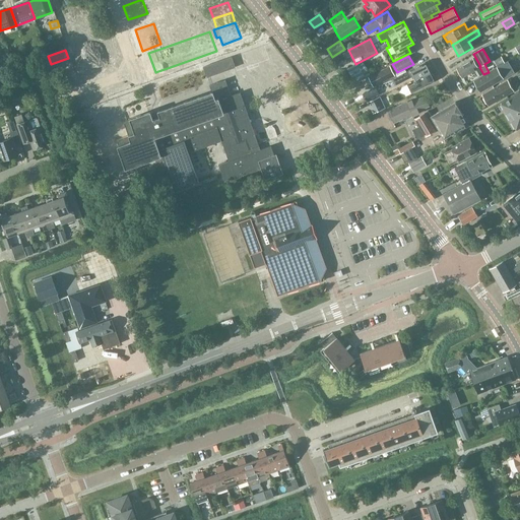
[(206,77),(235,68),(232,57),(202,67),(206,77)]
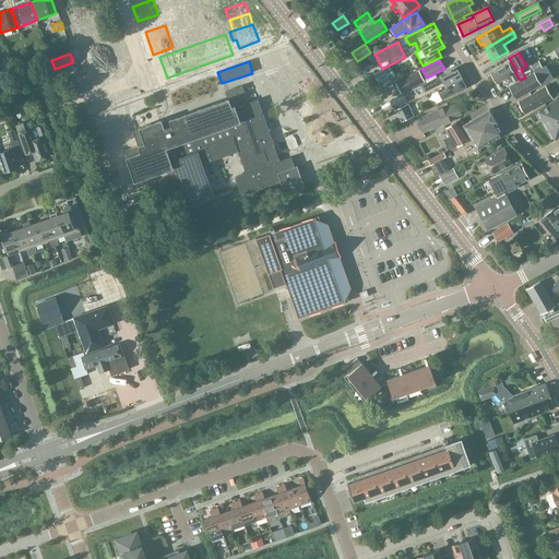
[(538,61),(531,66),(534,72),(542,68),(538,61)]
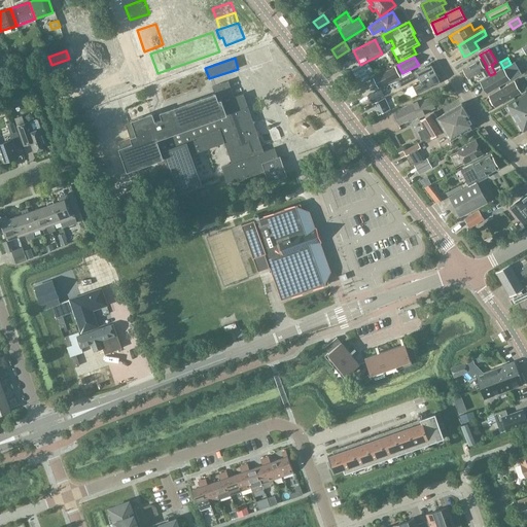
[(479,60),(463,69),(468,78),(481,72),(484,78),(488,76),(485,70),(479,60)]
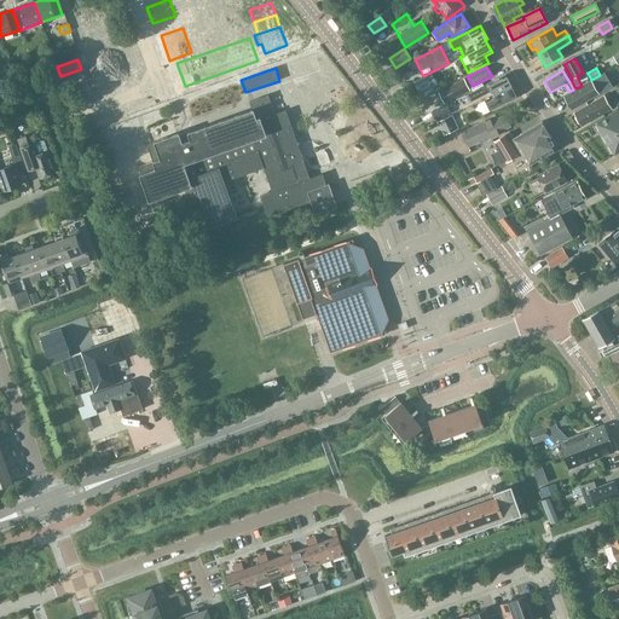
[(77,71),(70,74),(75,88),(82,86),(77,71)]
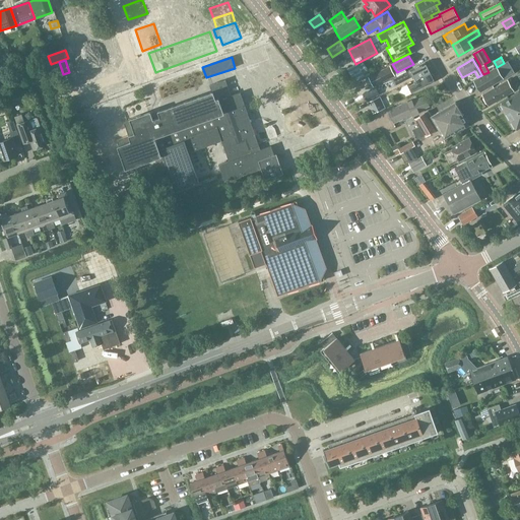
[(496,68),(474,80),(480,91),(511,74),(508,61),(496,68)]
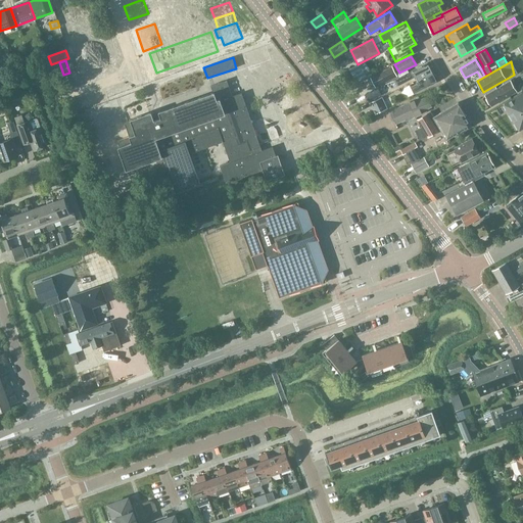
[(417,81),(432,73),(427,63),(395,80),(398,86),(415,78),(417,81)]
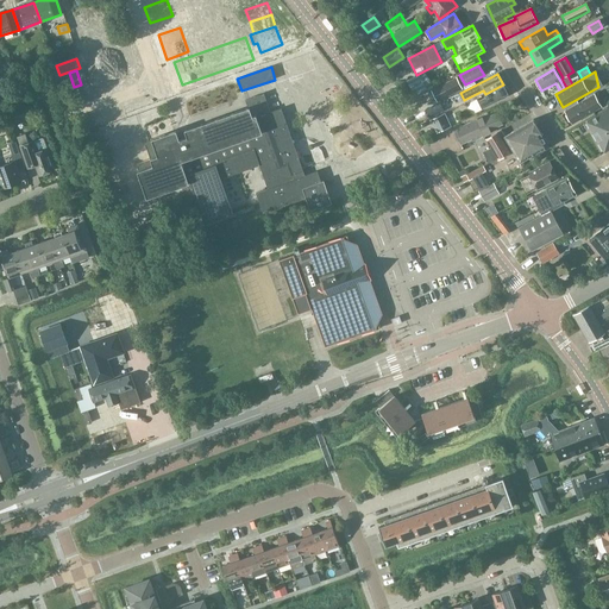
[(437,101),(441,99),(462,89),(456,77),(431,90),(437,101)]
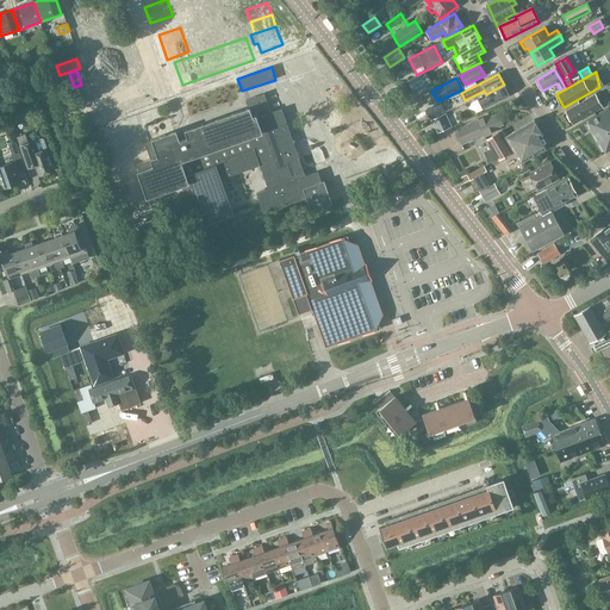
[(504,85),(486,94),(487,98),(484,99),(487,106),(509,95),(504,85)]
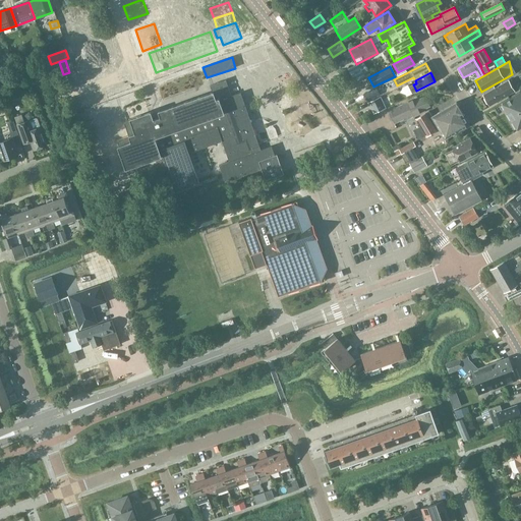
[(128,136),(117,140),(119,147),(117,147),(125,168),(155,158),(165,186),(172,184),(175,191),(199,182),(188,153),(222,140),(229,162),(219,165),(225,182),(226,182),(263,170),(265,175),(266,180),(284,174),(283,172),(283,170),(277,155),(275,156),(272,147),(262,151),(259,147),(259,146),(244,101),(241,93),(234,96),(231,97),(226,80),(210,85),(213,94),(185,103),(159,112),(160,117),(154,120),(151,112),(129,119),(130,120),(124,122),(128,136)]
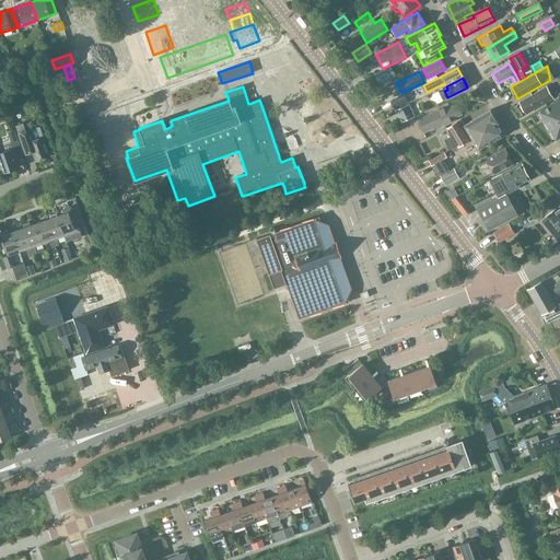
[(526,114),(553,98),(547,86),(520,102),(526,114)]
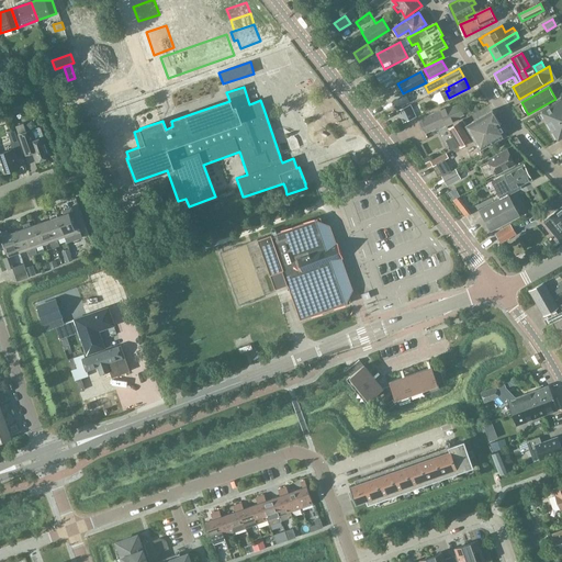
[(408,101),(405,94),(392,101),(395,108),(408,101)]
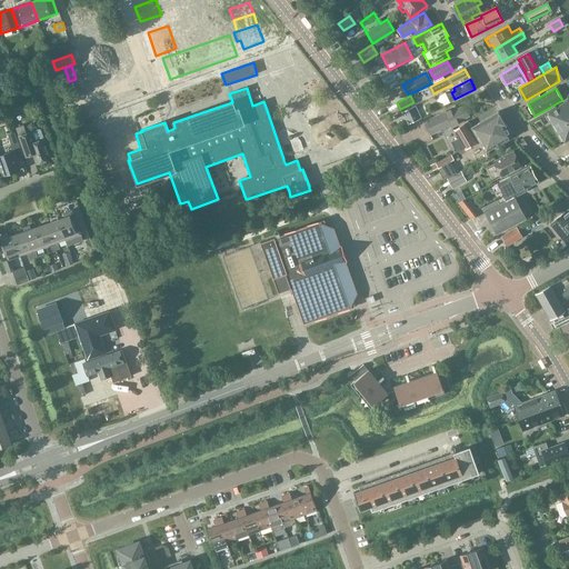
[(568,100),(548,113),(556,128),(565,142),(568,139),(568,100)]
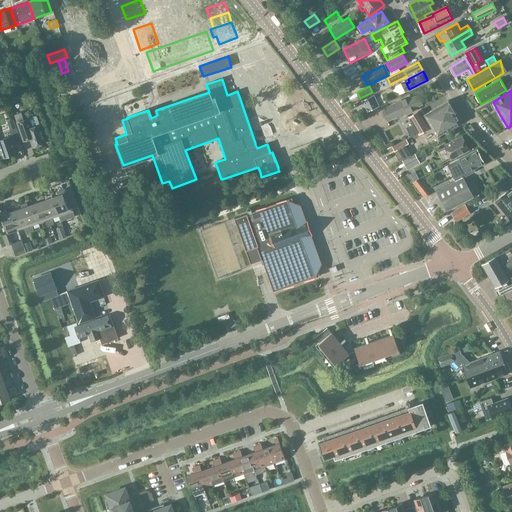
[(374,95),(361,101),(366,112),(379,106),(374,95)]
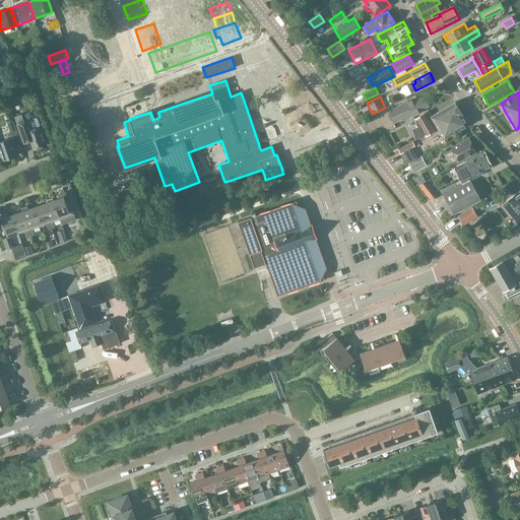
[(406,102),(388,111),(393,122),(402,118),(403,120),(412,116),(419,113),(418,111),(429,106),(425,96),(412,103),(411,101),(407,103),(406,102)]
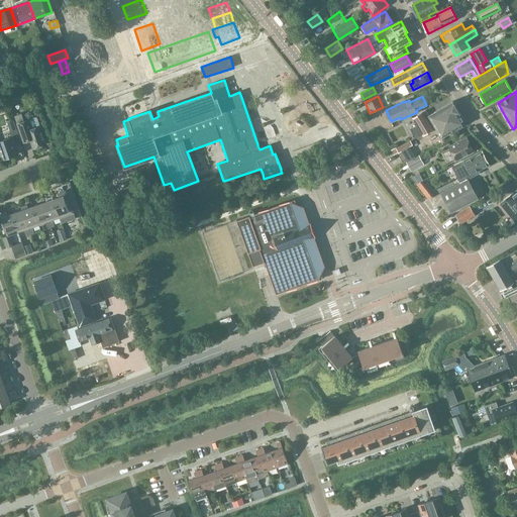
[(421,114),(413,119),(423,136),(427,134),(430,132),(436,129),(441,138),(466,124),(464,123),(466,121),(453,101),(428,115),(426,111),(421,114)]
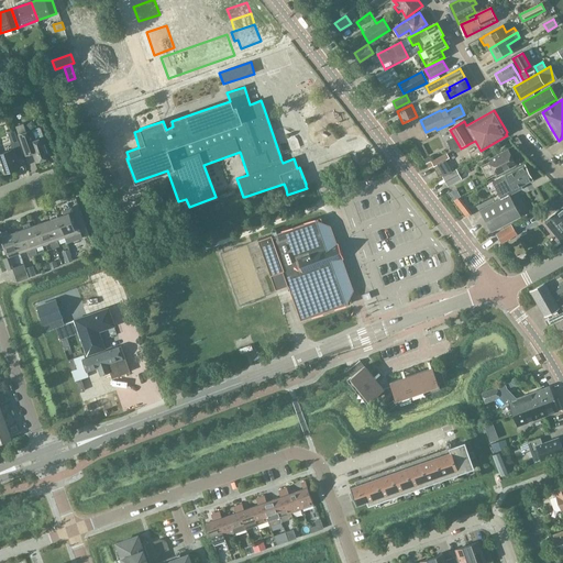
[(23,123),(15,125),(19,135),(23,148),(30,145),(33,154),(36,162),(50,157),(43,138),(40,129),(39,128),(26,132),(26,131),(23,123)]
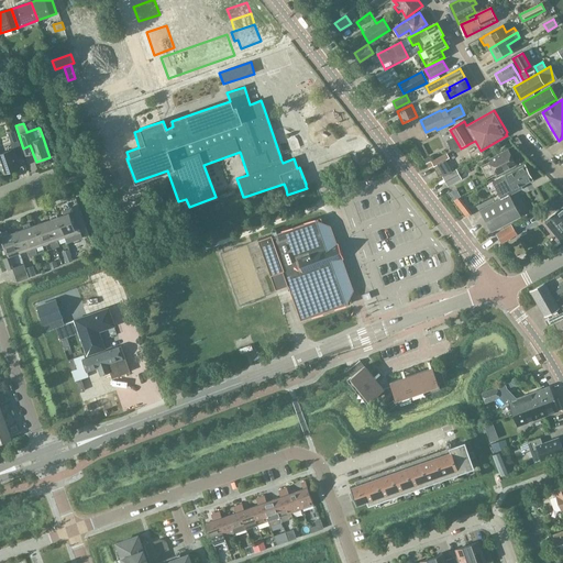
[(0,168),(2,174),(20,168),(15,156),(23,154),(18,141),(10,144),(12,150),(0,154),(0,168)]
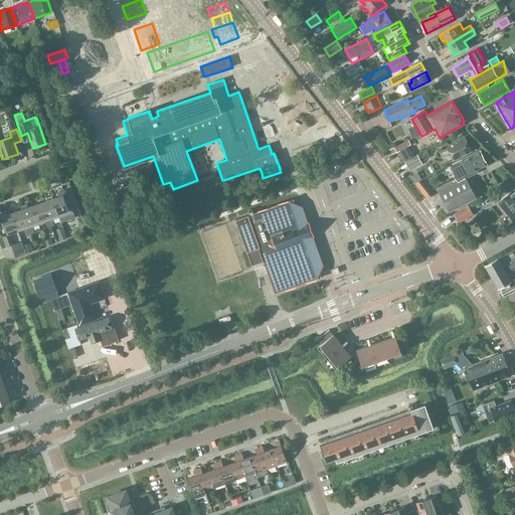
[(455,160),(472,151),(465,138),(448,146),(455,160)]
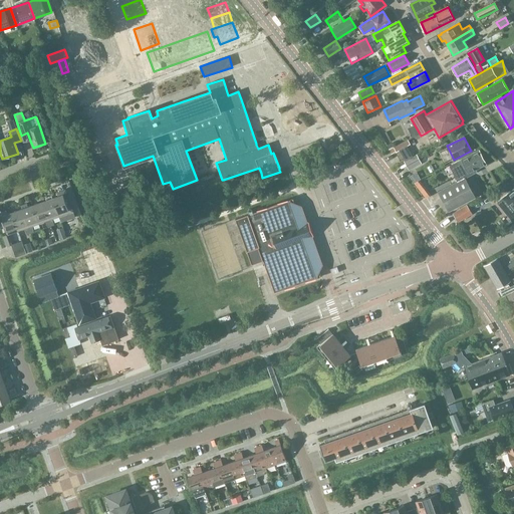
[(390,149),(389,150),(390,153),(391,155),(395,153),(410,145),(408,140),(390,149)]
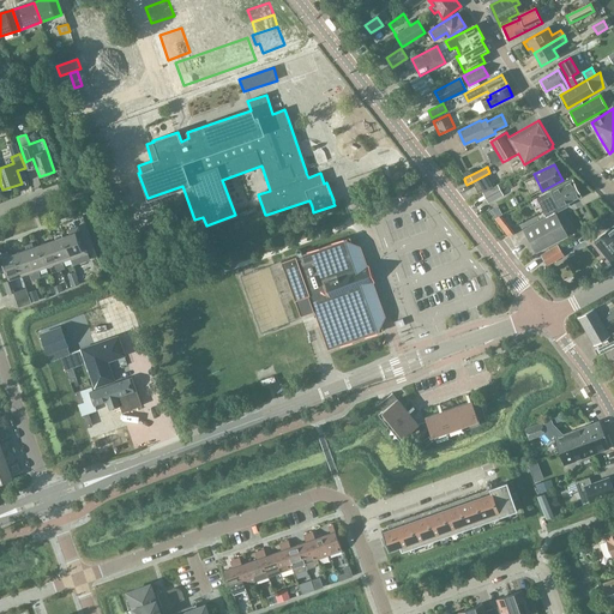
[(565,208),(564,205),(579,197),(572,181),(536,199),(546,217),(523,229),(536,253),(567,235),(555,214),(565,208)]
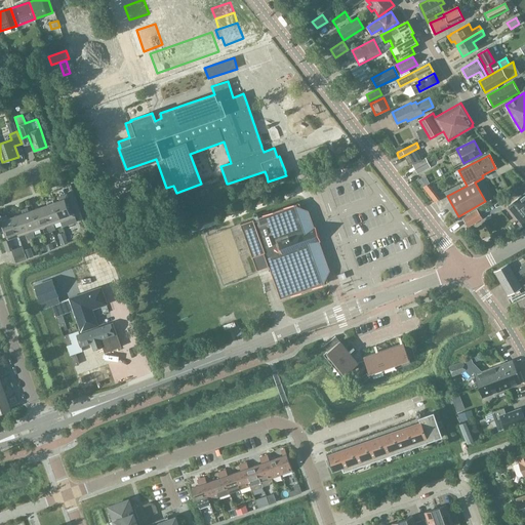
[(426,157),(412,164),(417,174),(431,167),(426,157)]
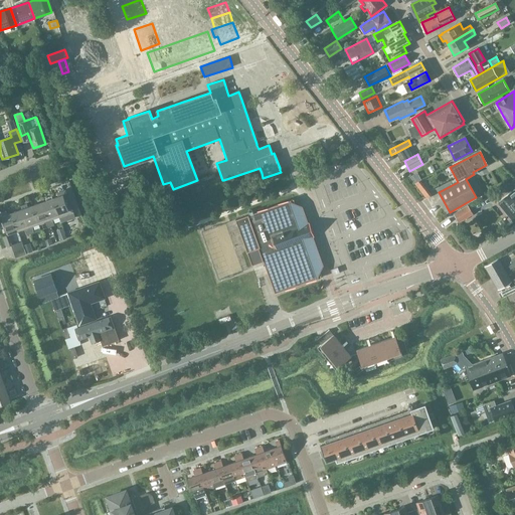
[(513,222),(514,219),(514,189),(498,203),(513,222)]
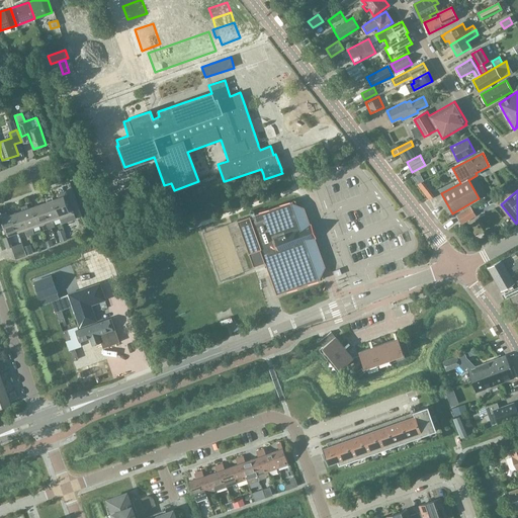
[(53,200),(60,219),(73,213),(66,191),(57,194),(58,198),(53,200)]
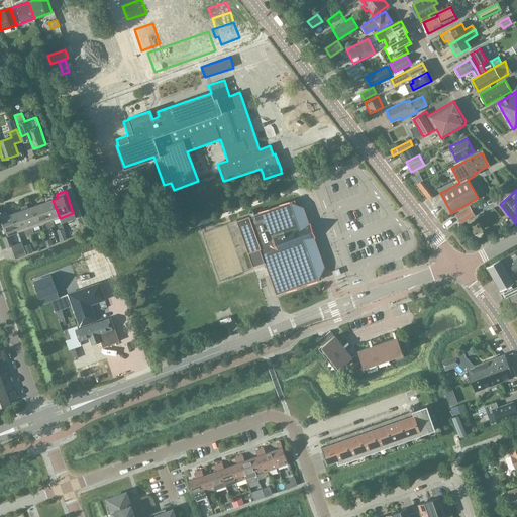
[(53,220),(60,218),(53,200),(42,203),(52,227),(55,226),(53,220)]
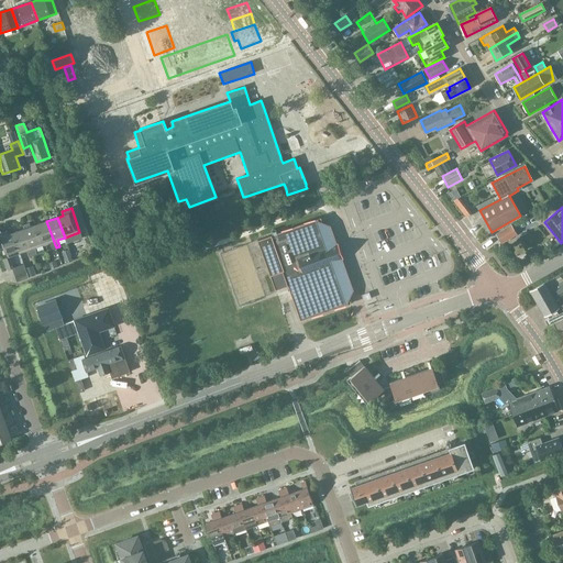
[(321,218),(257,240),(276,290),(277,289),(288,286),(300,321),(351,302),(334,255),(337,255),(333,245),(331,246),(321,218)]
